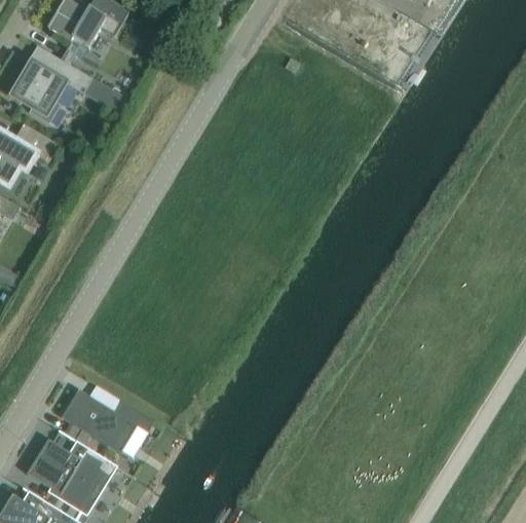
[(129,11),(109,0),(92,0),(88,8),(89,9),(88,11),(69,0),(65,0),(47,28),(72,42),(74,39),(88,47),(101,28),(114,36),(129,11)]
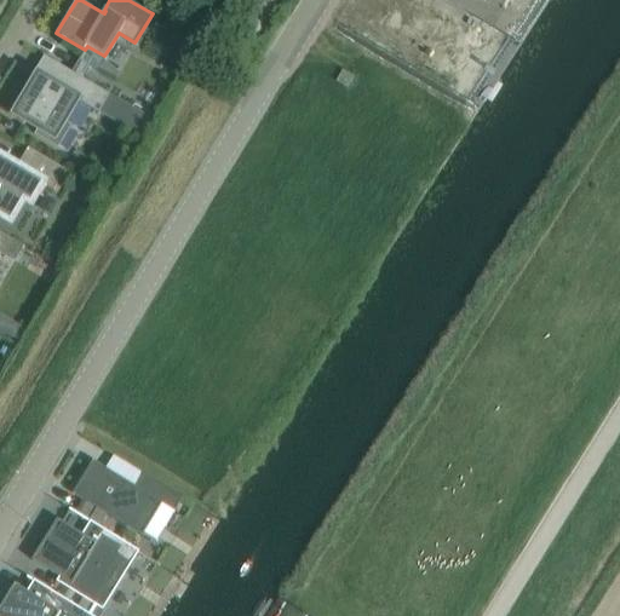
[(109,92),(53,59),(52,61),(67,69),(58,84),(39,73),(30,87),(27,86),(27,87),(29,88),(26,97),(22,96),(24,98),(16,113),(40,127),(38,131),(57,143),(68,124),(64,121),(78,98),(98,110),(109,92)]
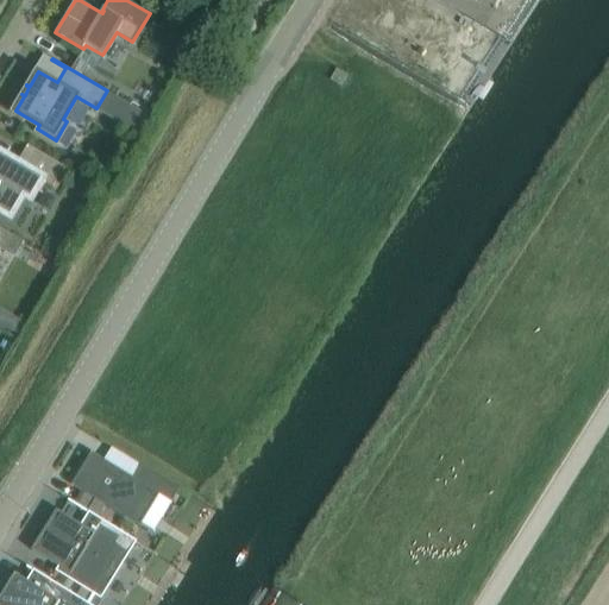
[(340,83),(347,73),(337,67),(330,77),(340,83)]
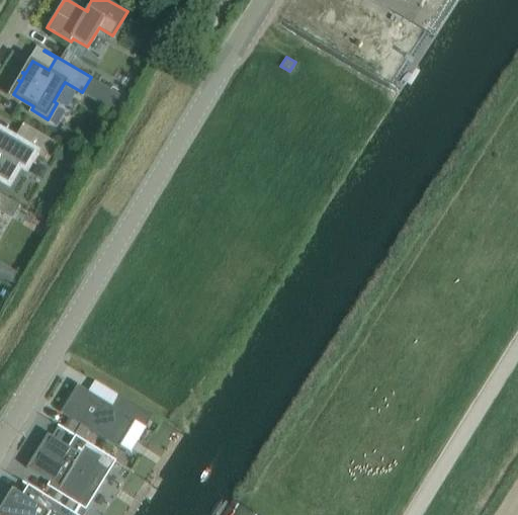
[(114,91),(91,77),(82,92),(105,105),(114,91)]
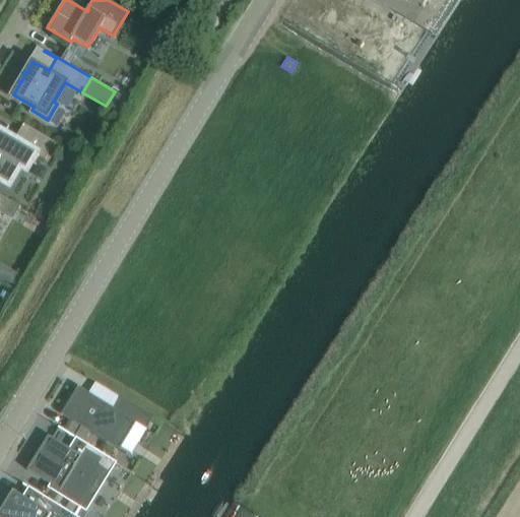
[(55,141),(23,122),(14,138),(0,129),(0,179),(9,185),(19,168),(26,172),(38,153),(45,157),(55,141)]
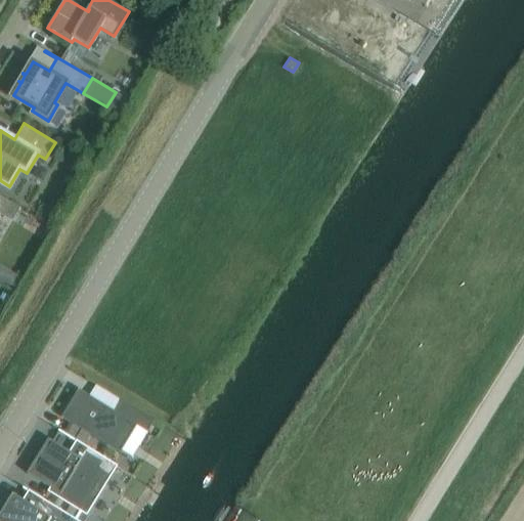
[(0,210),(12,217),(18,207),(19,208),(20,207),(0,193),(0,210)]
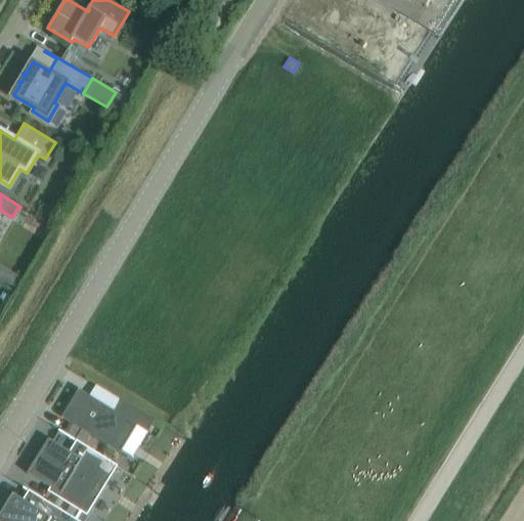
[(137,424),(147,430),(155,419),(121,398),(114,409),(79,387),(61,416),(120,451),(137,424)]
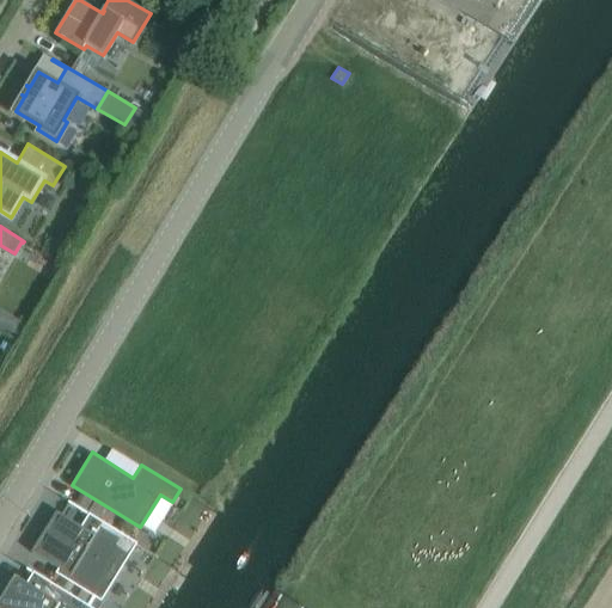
[(96,516),(89,528),(56,509),(31,550),(72,575),(74,570),(102,587),(132,538),(96,516)]
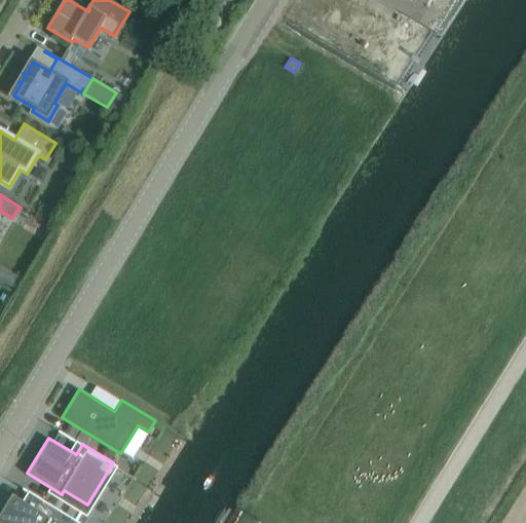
[(90,522),(41,493),(35,503),(25,497),(8,522),(90,522)]
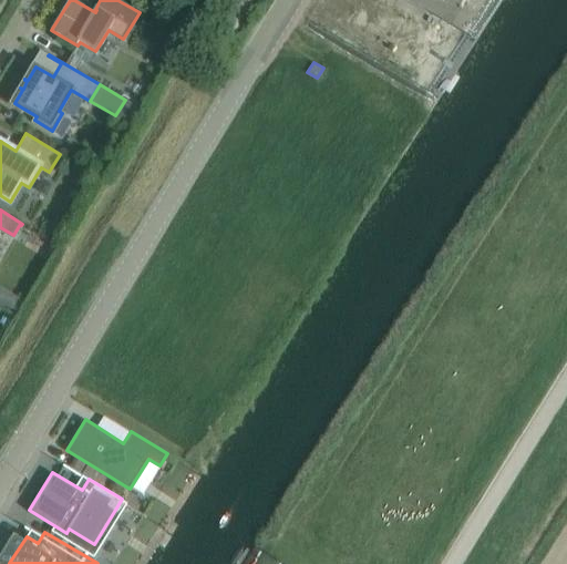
[(277,539),(263,563),(296,563),(302,553),(277,539)]
